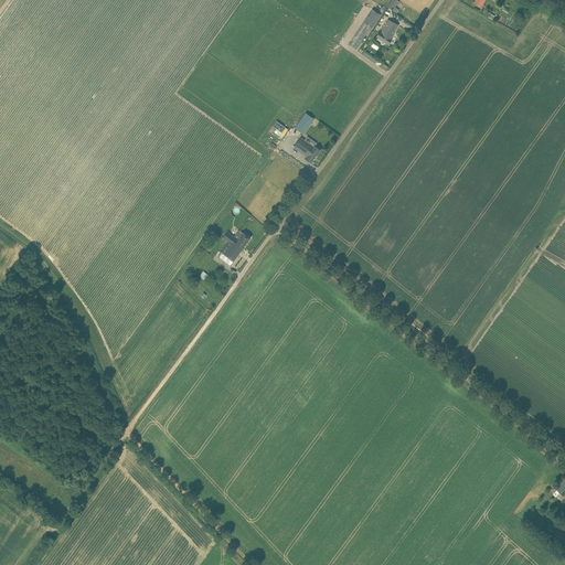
[(349,44),(355,50),(371,27),(372,28),(381,14),(372,9),(349,44)]
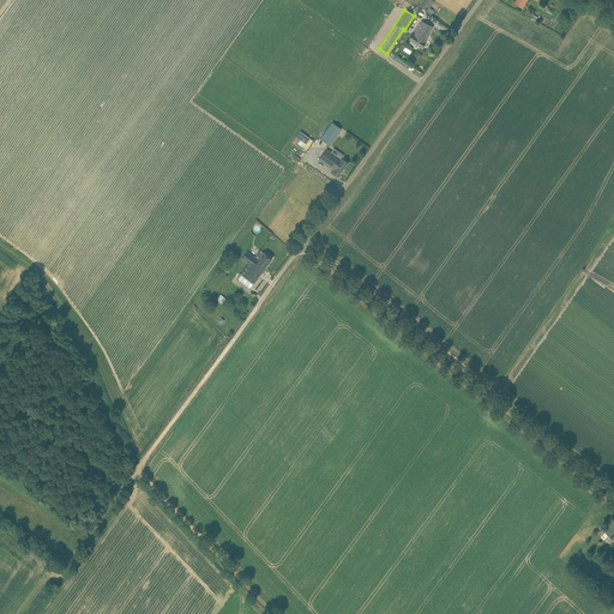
[(409,40),(422,49),(426,42),(433,26),(428,24),(422,22),(415,36),(413,35),(409,40)]
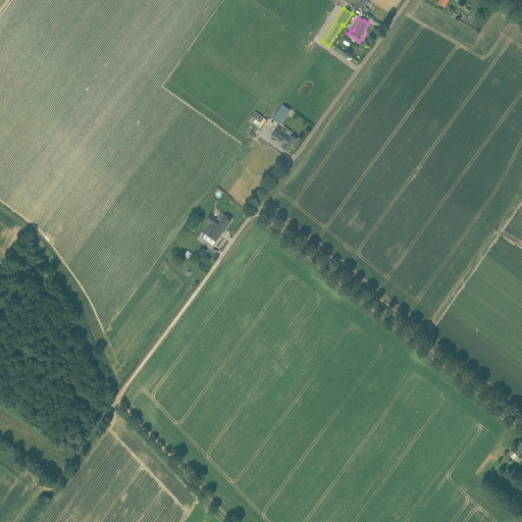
[(282,104),(272,118),(280,123),(290,110),(282,104)]
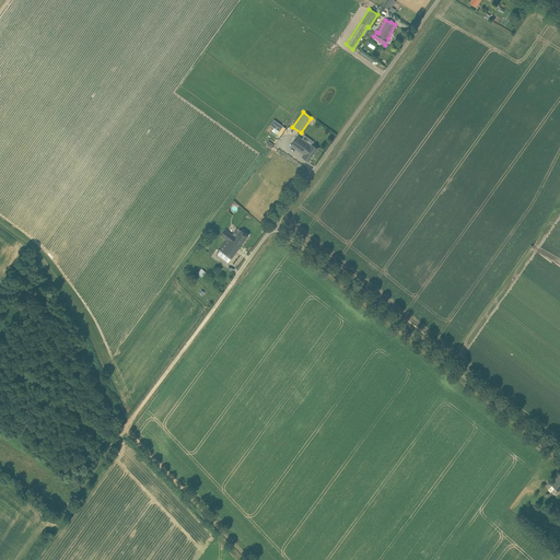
[(298,137),(291,147),(303,155),(302,158),(304,159),(308,162),(318,149),(313,146),(312,144),(310,143),(310,144),(302,139),(298,137)]
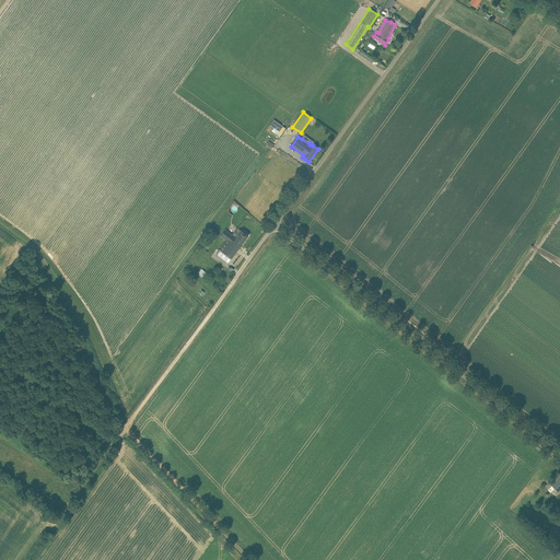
[(226,240),(217,254),(228,263),(248,236),(241,231),(236,236),(226,229),(221,235),(226,240)]
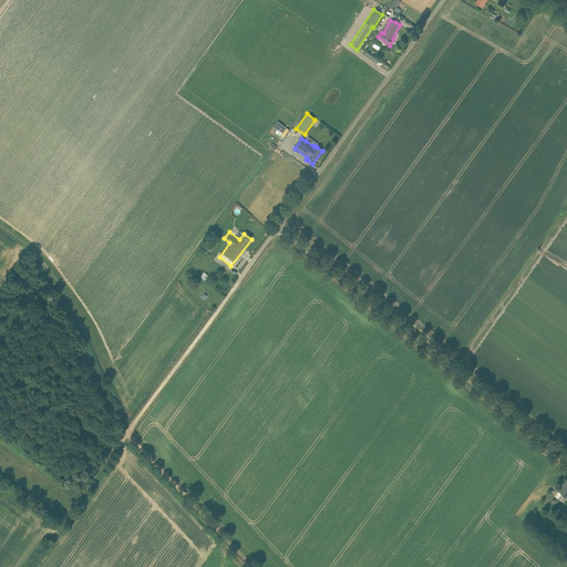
[(204,272),(199,277),(205,281),(208,276),(204,272)]
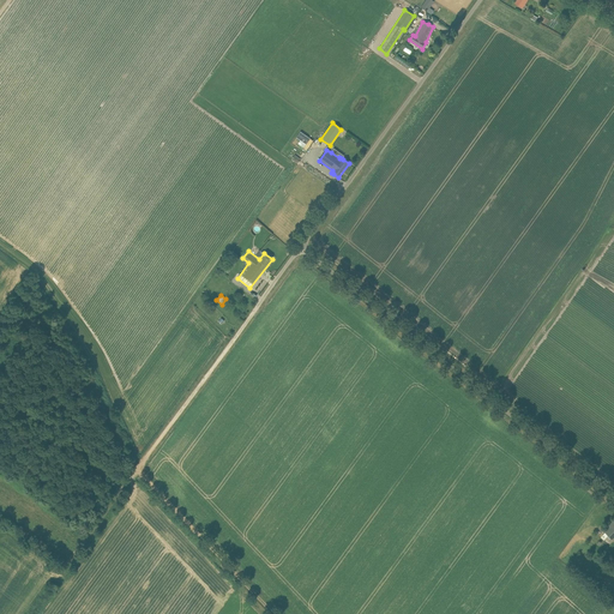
[(215,320),(221,327),(227,321),(220,315),(215,320)]
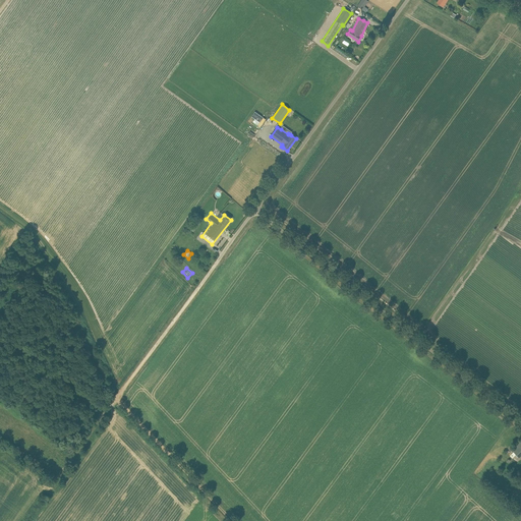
[(520,441),(512,451),(514,452),(516,454),(520,458),(520,456),(520,441)]
